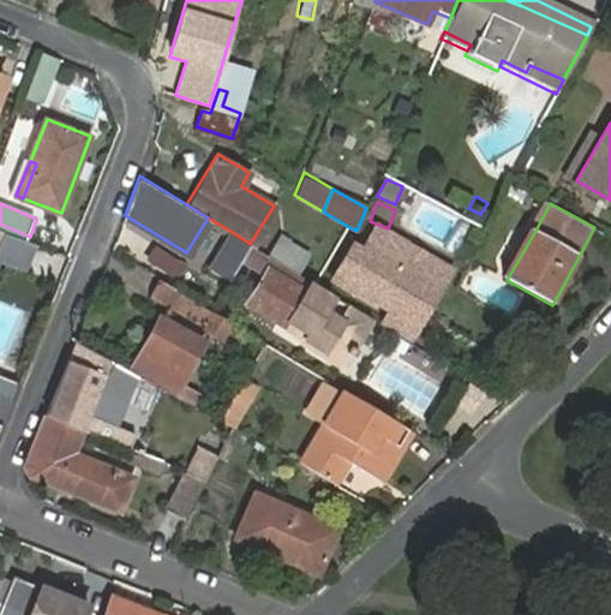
[(235,234),(232,232),(217,251),(215,249),(203,266),(226,280),(249,243),(235,234)]
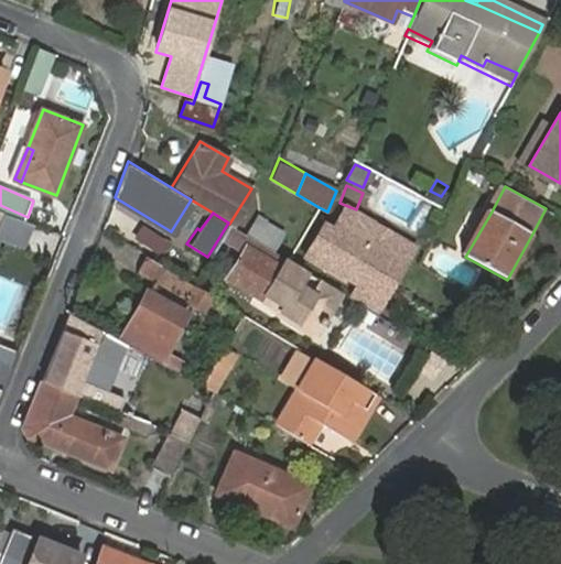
[(274,248),(280,226),(256,220),(249,242),(274,248)]
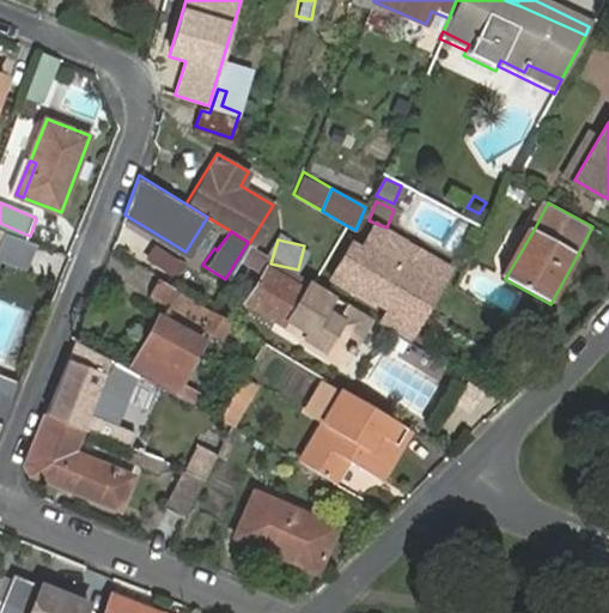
[(342,277),(372,295),(372,298),(389,308),(382,319),(408,335),(449,269),(424,254),(413,273),(395,261),(401,250),(387,242),(377,259),(360,249),(342,277)]
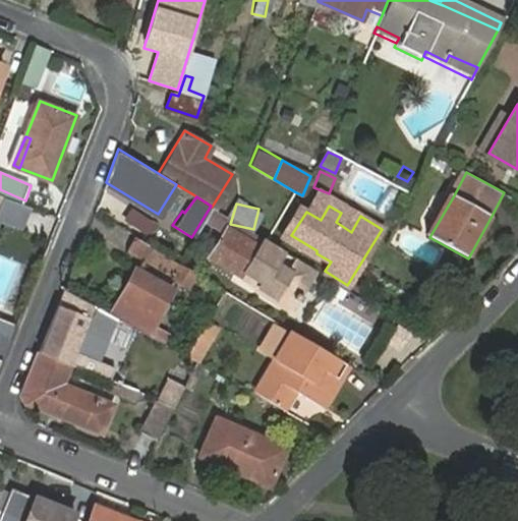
[(213,208),(206,219),(215,225),(223,224),(228,216),(213,208)]
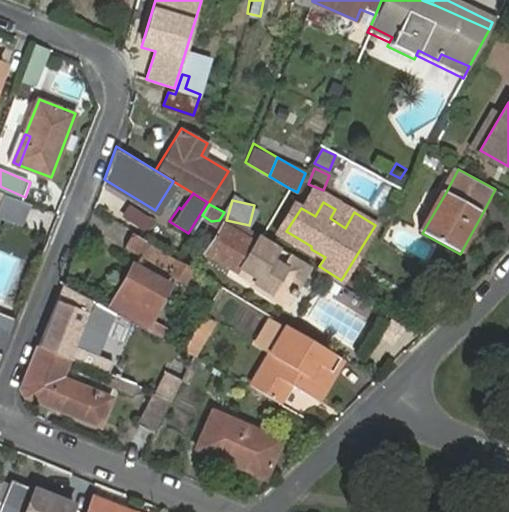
[(289,302),(311,266),(292,254),(285,266),(272,259),(279,246),(260,235),(255,242),(223,224),(206,251),(239,270),(242,266),(252,272),(249,279),(289,302)]
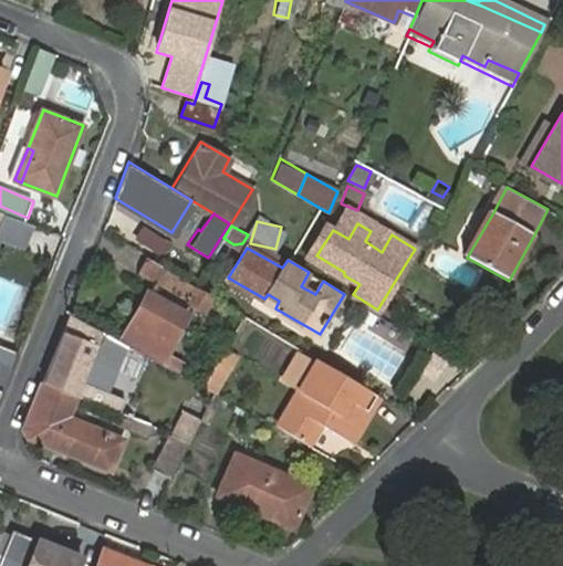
[(145,253),(137,268),(204,310),(212,295),(195,285),(145,253)]
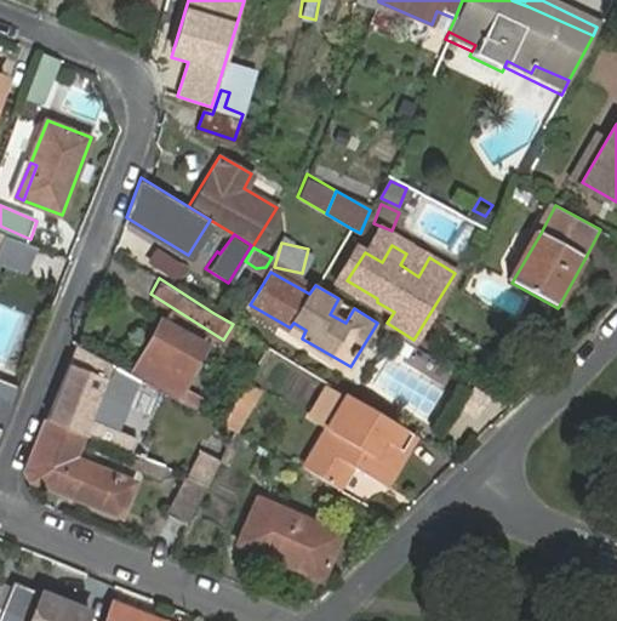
[(161,318),(132,368),(177,393),(206,343),(161,318)]
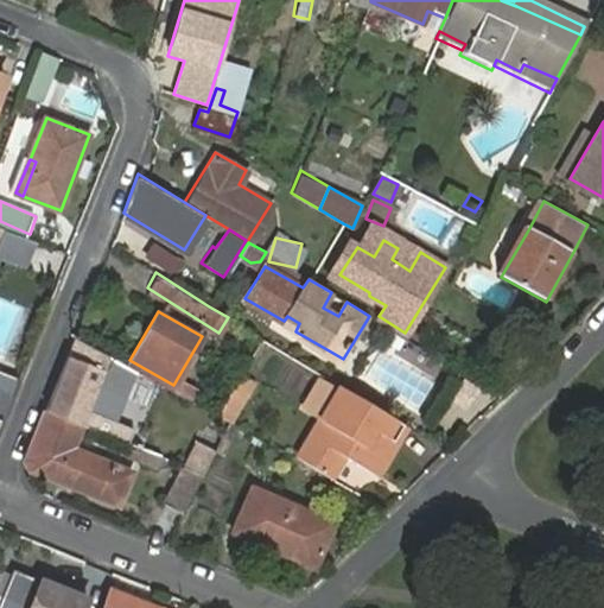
[(68,354),(46,411),(80,424),(87,405),(109,416),(129,365),(107,352),(106,352),(100,367),(68,354)]
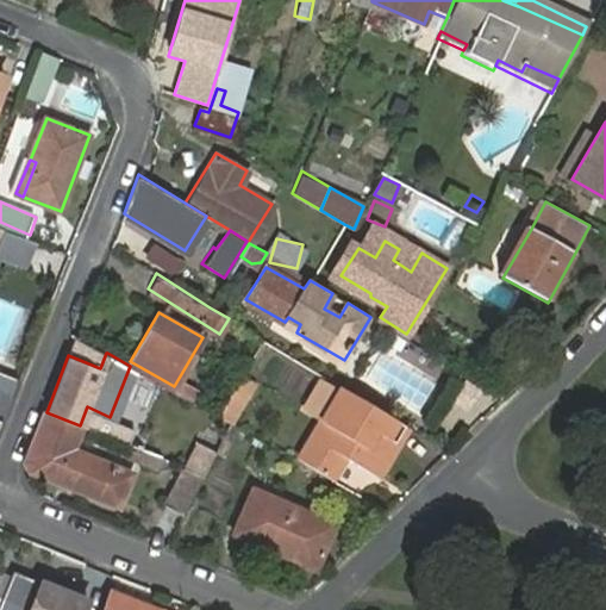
[(0,422),(18,379),(0,372),(0,422)]
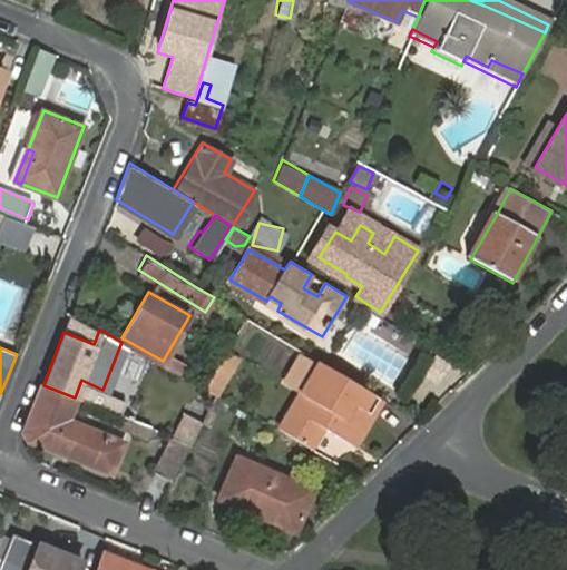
[(205,390),(220,397),(242,360),(227,351),(205,390)]
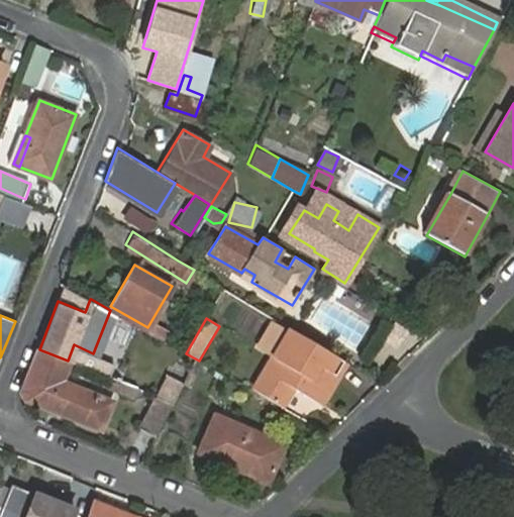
[(276,356),(290,332),(271,320),(254,347),(274,359),(276,356)]
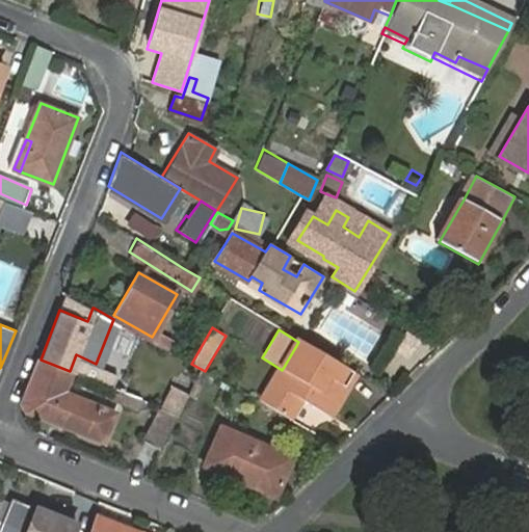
[(262,403),(291,421),(305,398),(333,415),(359,373),(300,338),(284,367),(282,370),(262,403)]
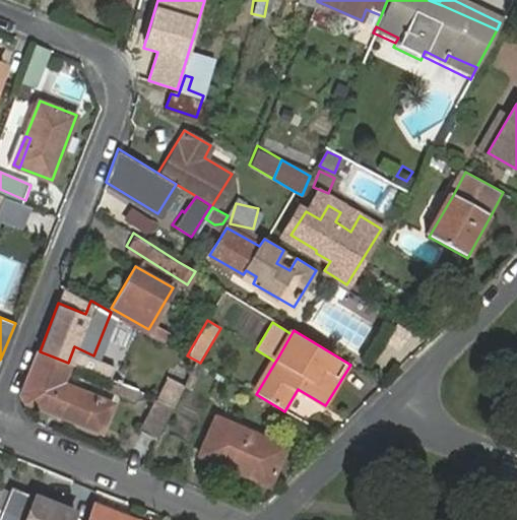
[(68,363),(69,364),(88,371),(93,355),(74,346),(68,363)]
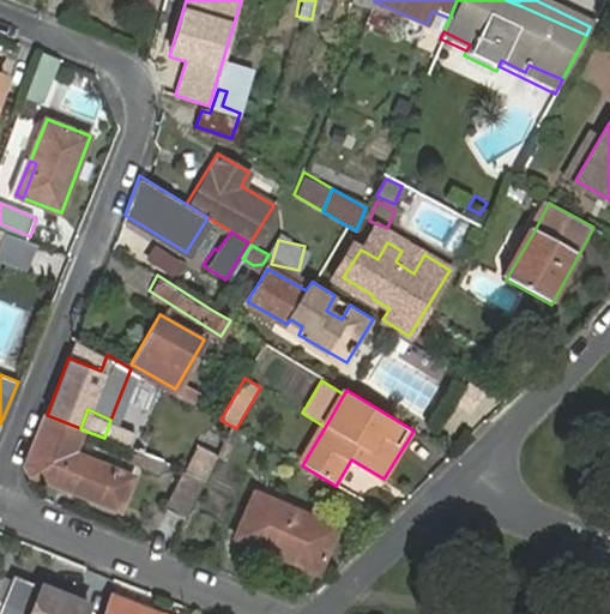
[(47,415),(25,470),(121,510),(134,479),(72,452),(82,429),(80,428),(47,415)]
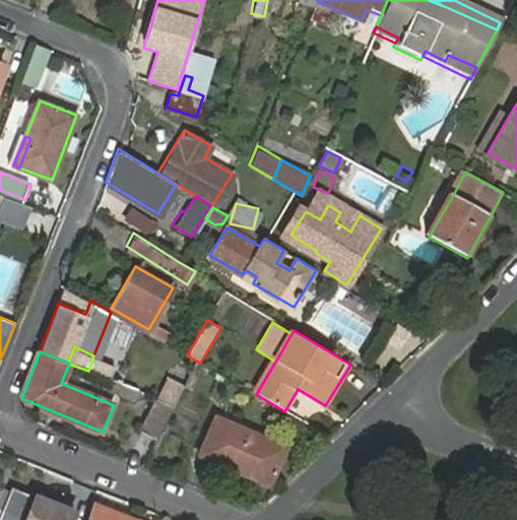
[(120,384),(136,391),(140,380),(124,373),(120,384)]
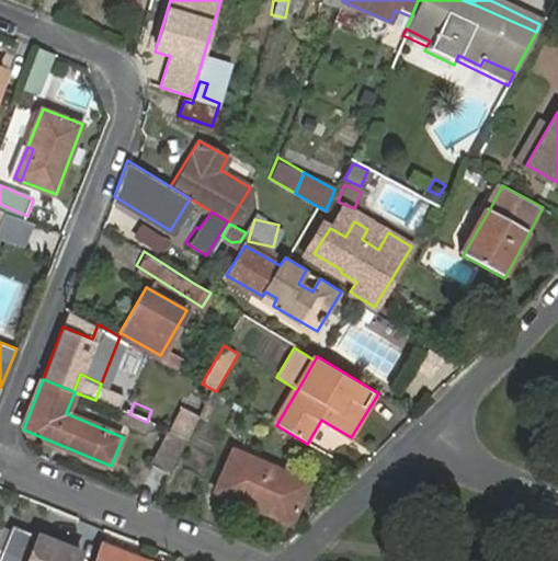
[(258,421),(246,413),(234,432),(247,438),(258,421)]
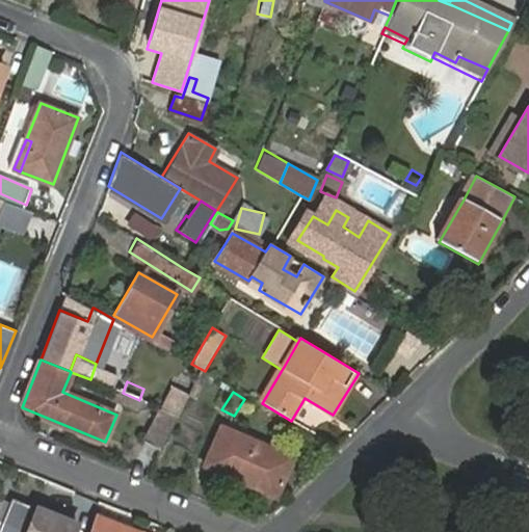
[(175,418),(160,409),(143,441),(159,449),(175,418)]
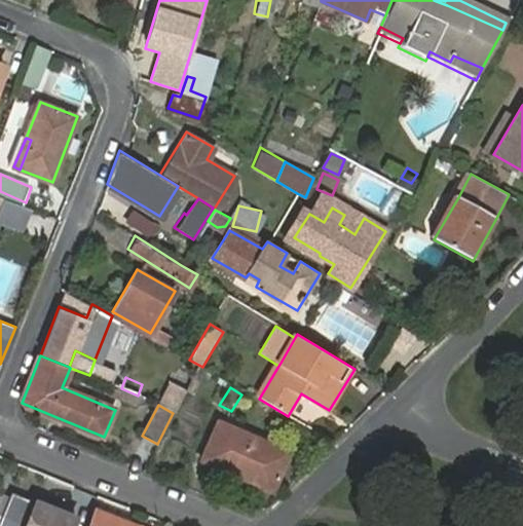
[(219,421),(201,458),(272,489),(289,452),(219,421)]
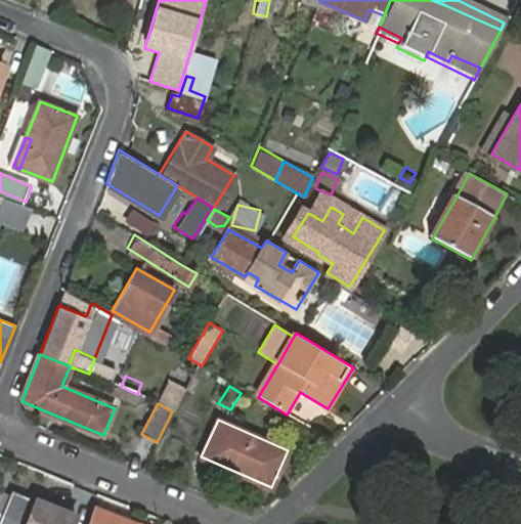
[(35,499),(25,523),(71,523),(75,515),(35,499)]
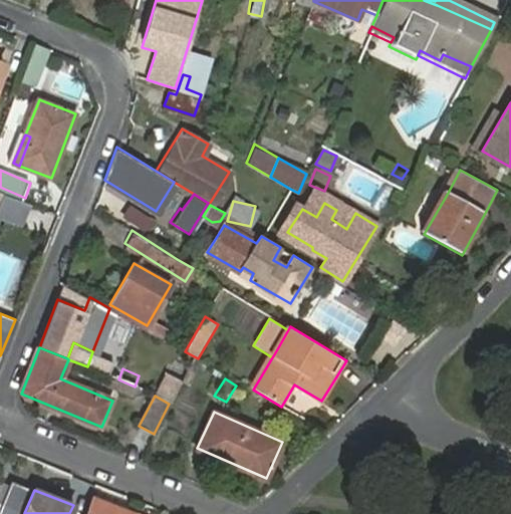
[(135,513),(94,499),(87,513),(135,513)]
